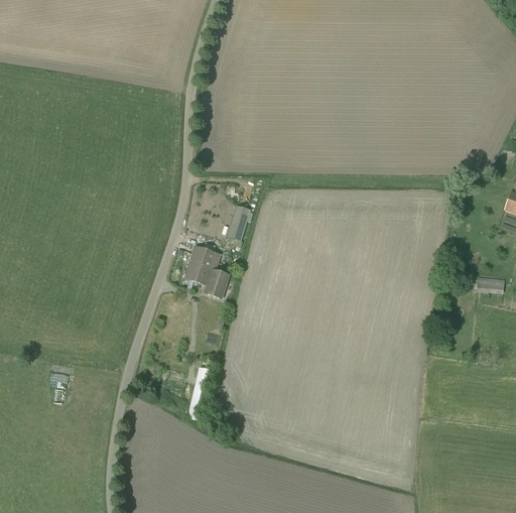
[(515,190),(510,189),(503,209),(515,213),(515,190)]
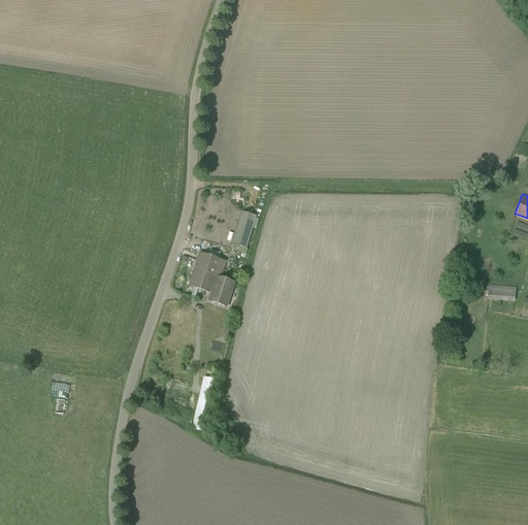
[(240,209),(231,241),(246,247),(256,214),(240,209)]
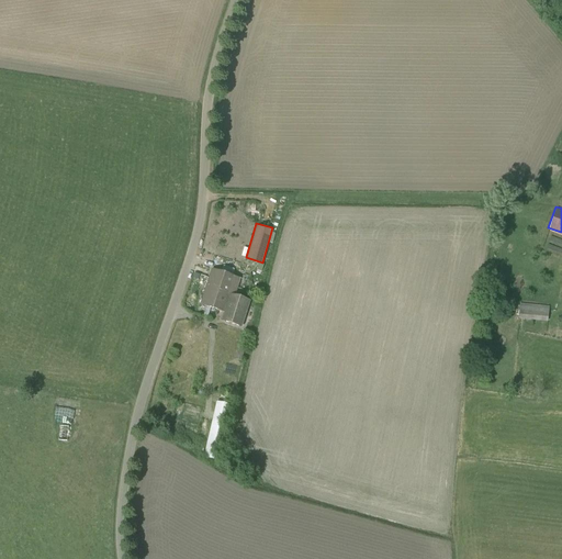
[(201,301),(223,308),(227,292),(234,294),(239,276),(211,268),(201,301)]
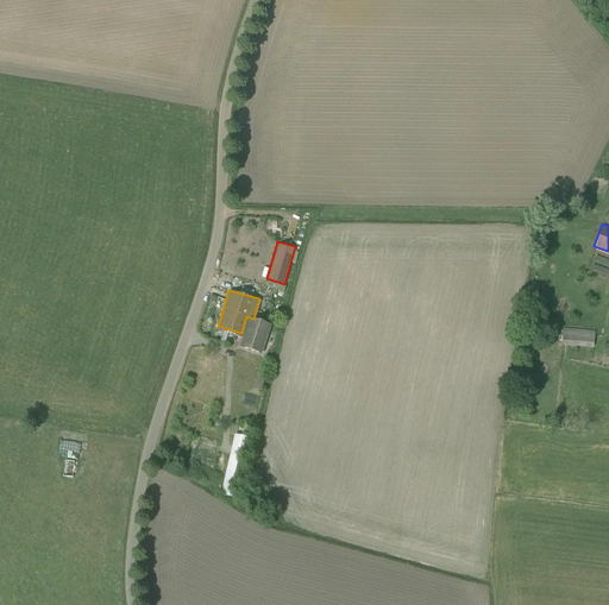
[(246,316),(242,333),(249,335),(245,346),(262,351),(269,323),(253,319),(246,316)]
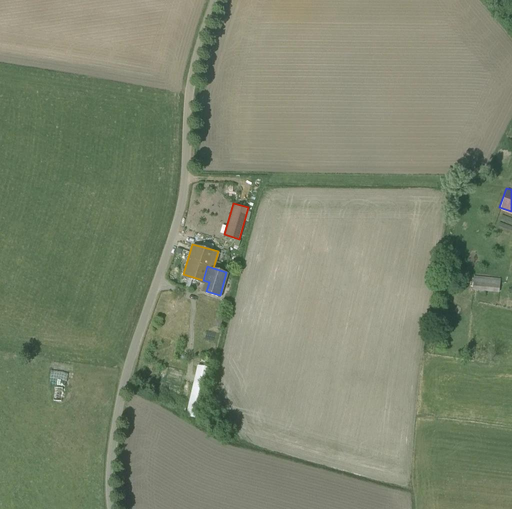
[(473,274),(472,288),(499,290),(500,276),(473,274)]
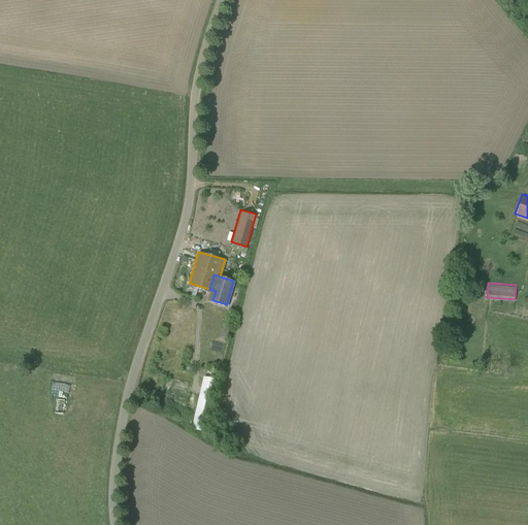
[(203,375),(192,427),(206,431),(218,379),(203,375)]
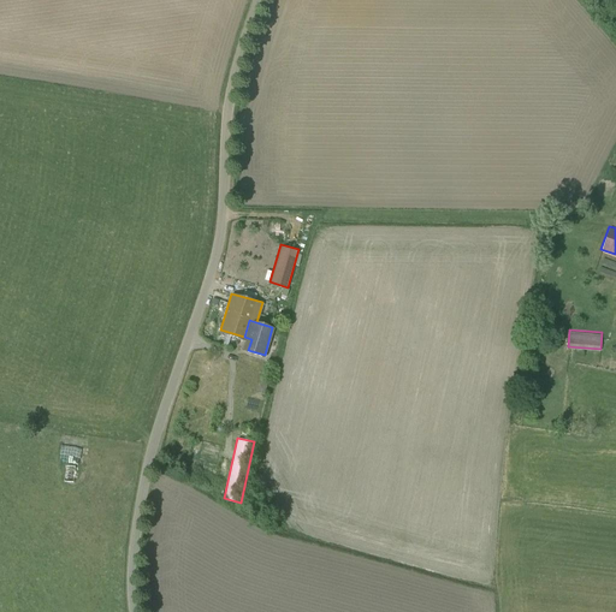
All buildings are outlined.
